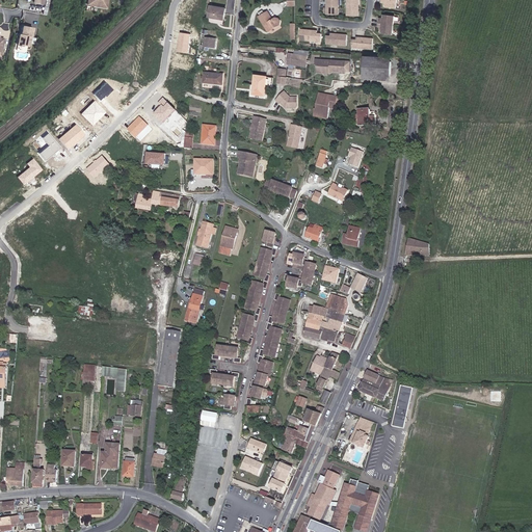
[(338,15),(338,0),(326,0),(326,14),(338,15)]
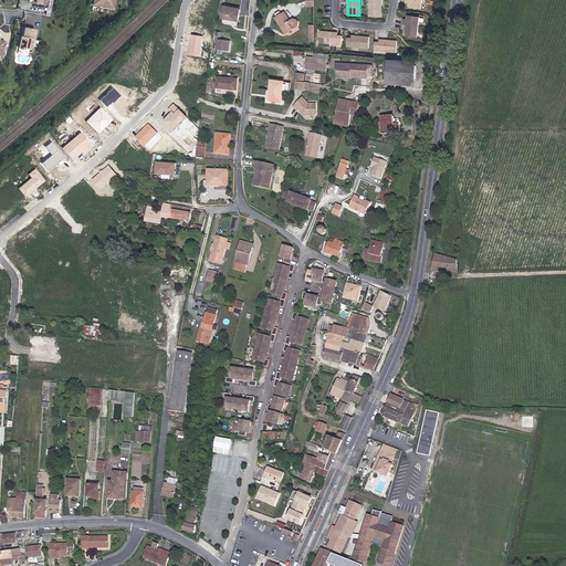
[(381,17),(381,0),(369,0),(369,16),(381,17)]
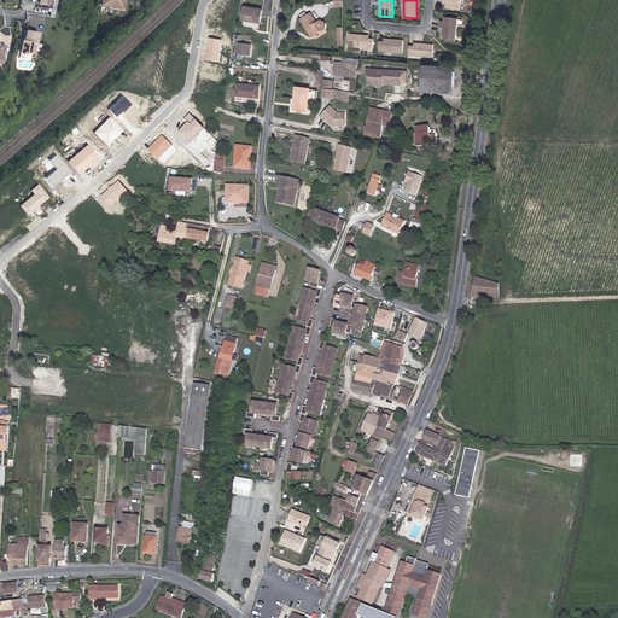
[(460,10),(460,0),(443,0),(443,1),(448,1),(448,4),(447,9),(460,10)]
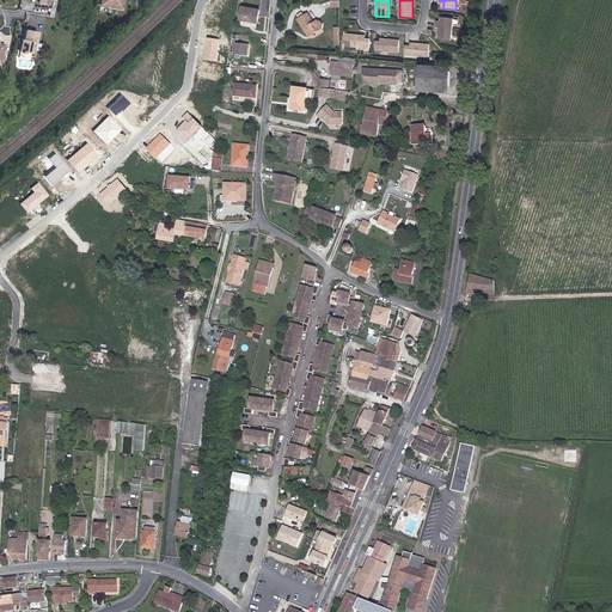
[(257,25),(258,12),(240,10),(239,23),(257,25)]
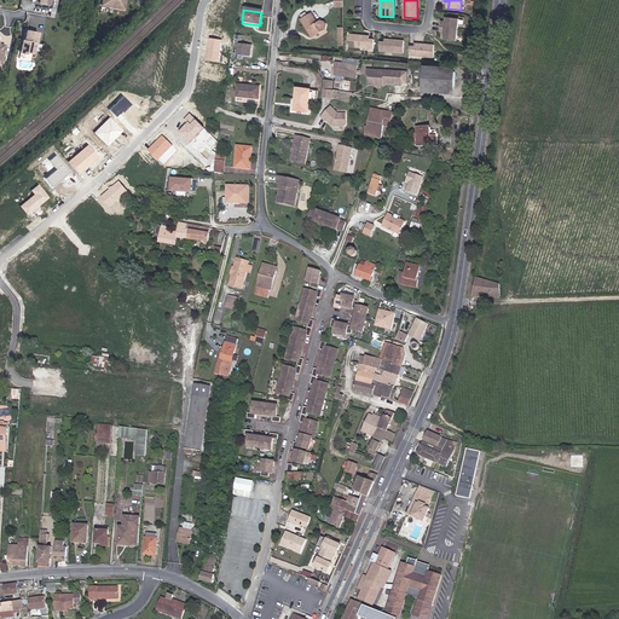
[(308,15),(299,22),(308,38),(323,30),(323,25),(320,23),(318,23),(314,24),(308,15)]
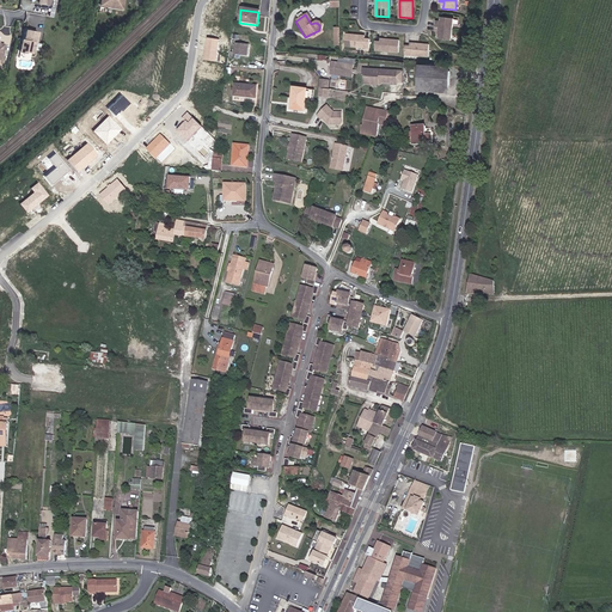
[(452,30),(454,19),(441,18),(441,22),(440,24),(436,23),(435,28),(452,30)]
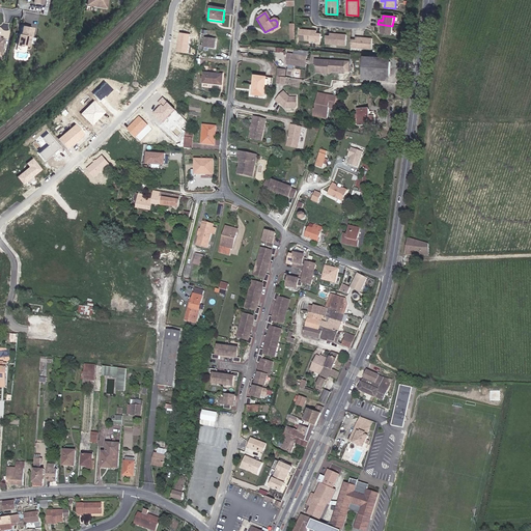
[(391,35),(392,26),(378,24),(376,28),(381,28),(381,30),(380,34),(391,35)]
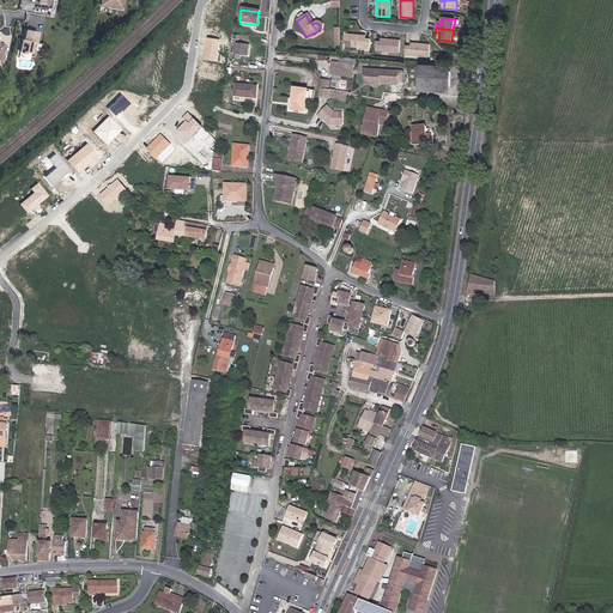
[(366,37),(366,34),(346,32),(346,47),(371,48),(371,37),(366,37)]
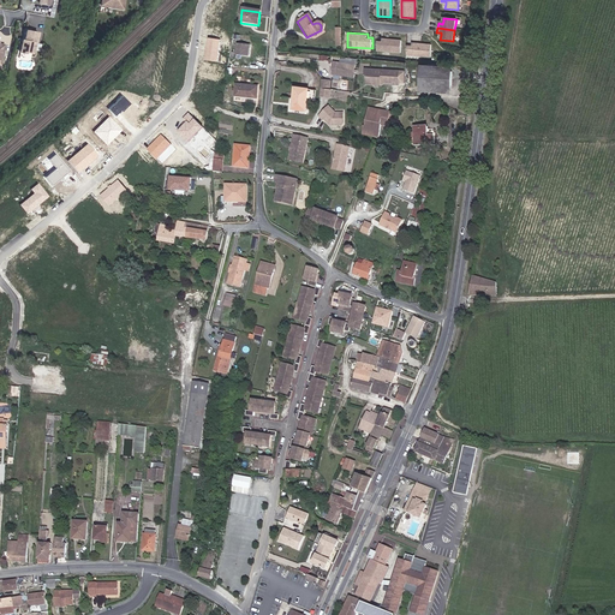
[(33,58),(35,47),(36,47),(39,37),(27,35),(24,45),(22,45),(19,57),(25,58),(25,57),(33,58)]
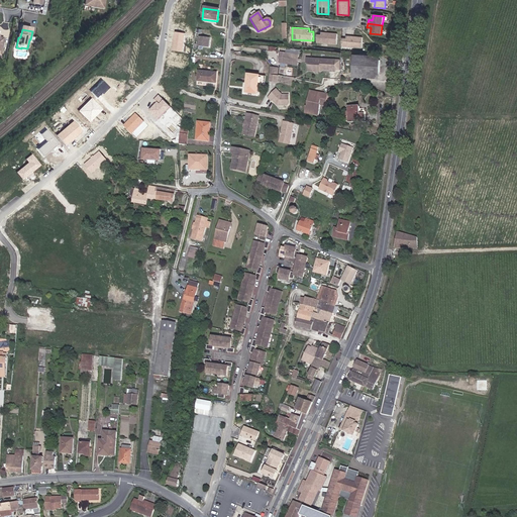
[(183,53),(185,33),(174,31),(172,50),(183,53)]
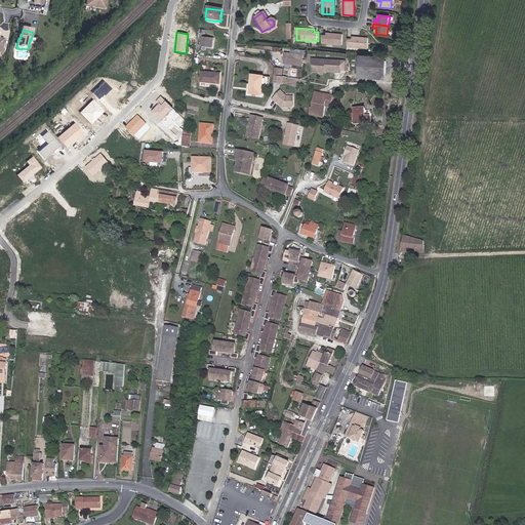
[(341,46),(342,35),(326,34),(326,36),(322,36),(321,44),(341,46)]
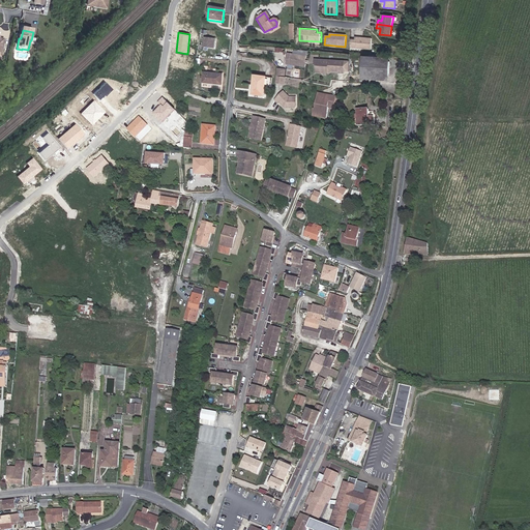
[(370,50),(371,39),(354,37),(354,40),(350,39),(349,48),(370,50)]
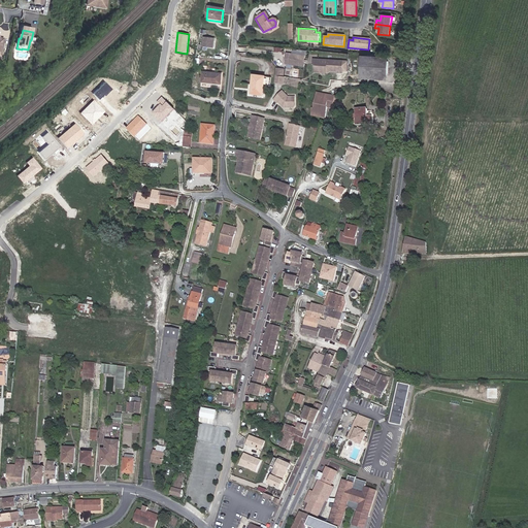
[(212,50),(213,41),(203,40),(202,48),(212,50)]
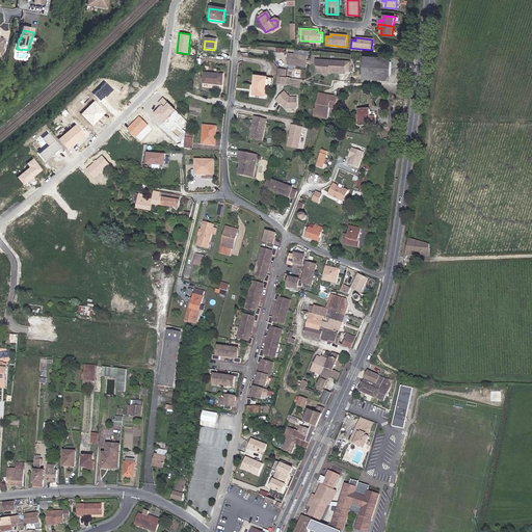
[(306,67),(308,56),(287,54),(287,64),(306,67)]
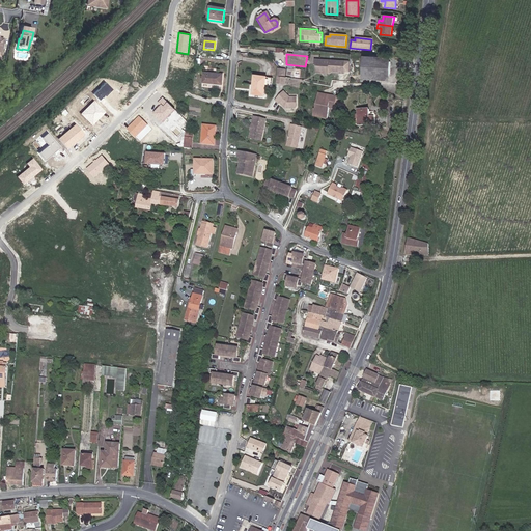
[(344,60),(314,58),(312,73),(329,74),(332,72),(343,74),(344,60)]
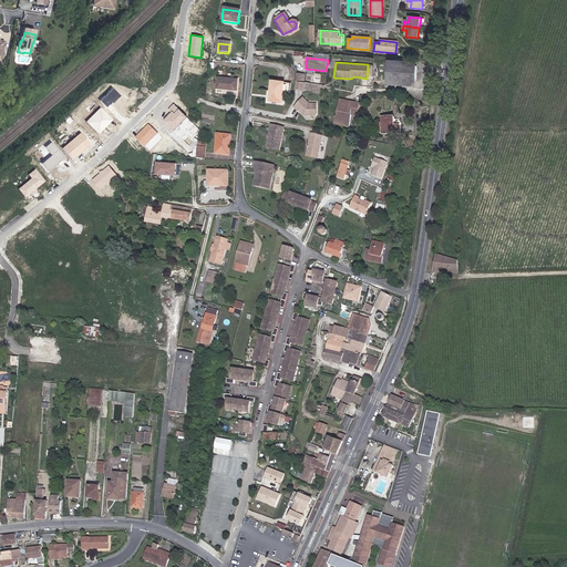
[(388,80),(416,82),(418,68),(389,65),(388,80)]
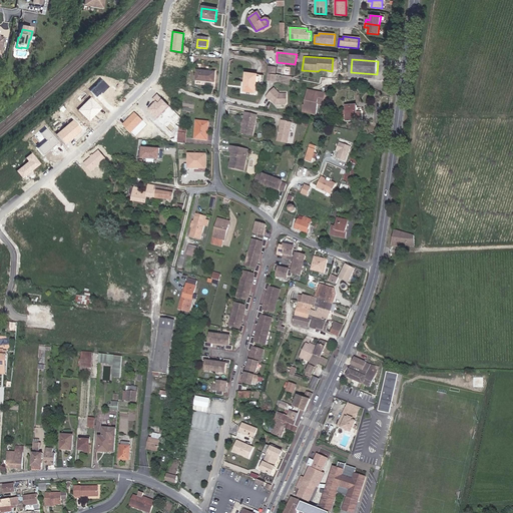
[(198,72),(197,82),(214,83),(215,74),(198,72)]
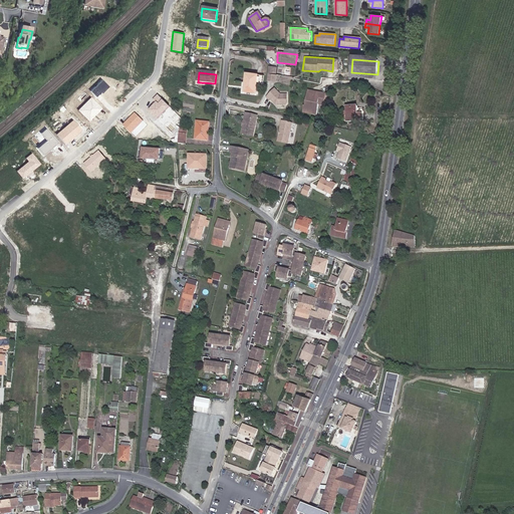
[(263,75),(245,73),(243,91),(254,93),(255,82),(263,83),(263,75)]
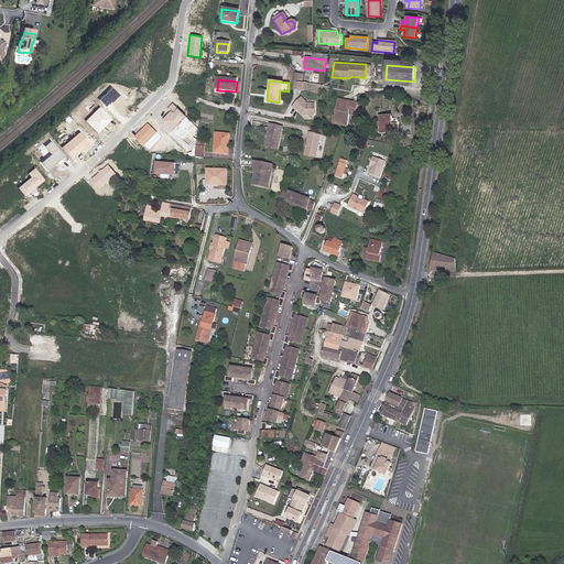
[(301,96),(292,105),(295,108),(296,107),(303,112),(304,110),(306,112),(314,112),(315,111),(314,101),(307,101),(301,96)]
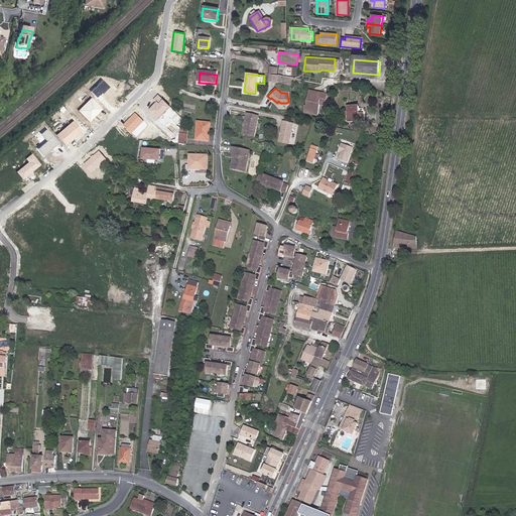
[(304,109),(311,111),(314,91),(309,90),(306,103),(305,103),(304,109)]
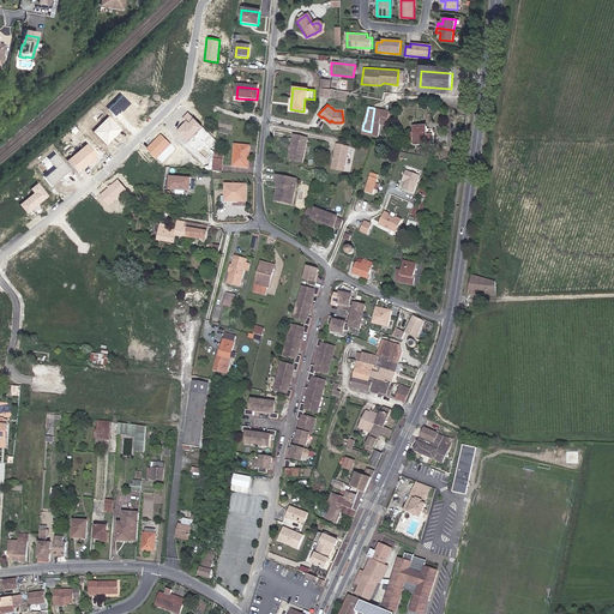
[(374,108),(371,132),(378,133),(381,121),(387,122),(391,108),(384,107),(384,110),(374,108)]
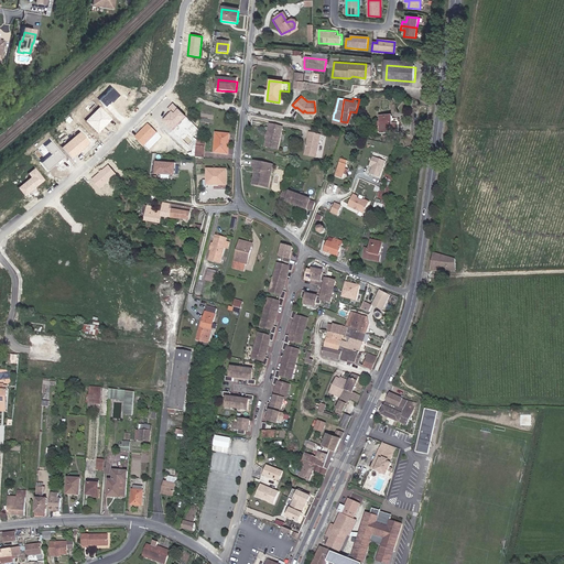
[(177,108),(173,102),(167,108),(170,111),(161,120),(173,131),(186,117),(177,108)]
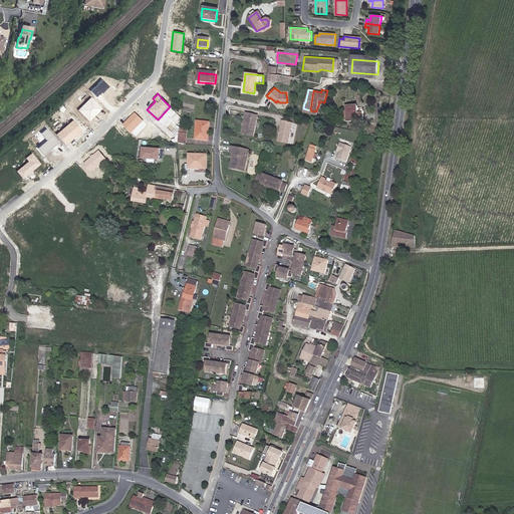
[(103,108),(91,97),(79,110),(90,121),(103,108)]
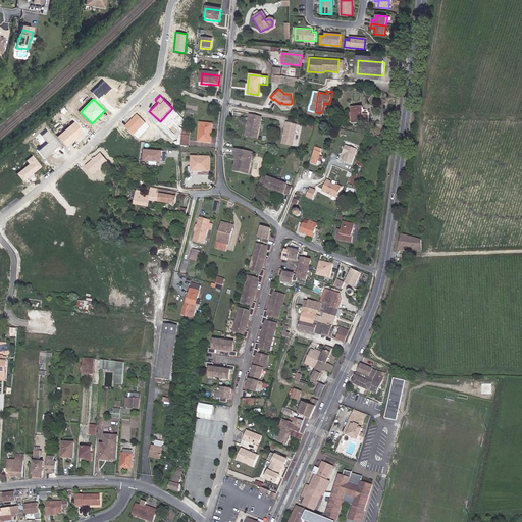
[(364,106),(353,105),(353,120),(368,120),(369,108),(364,108),(364,106)]
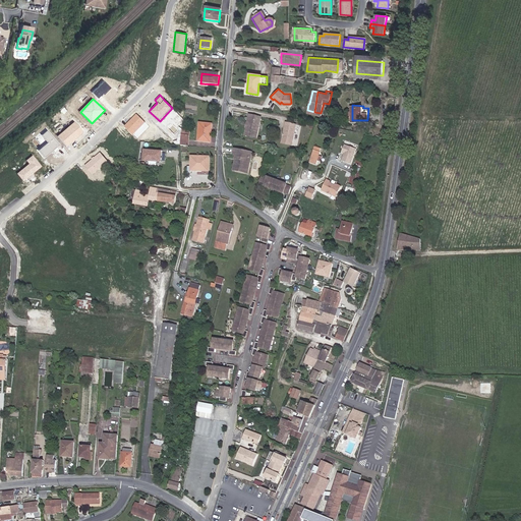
[(146,122),(135,113),(124,126),(133,135),(146,122)]
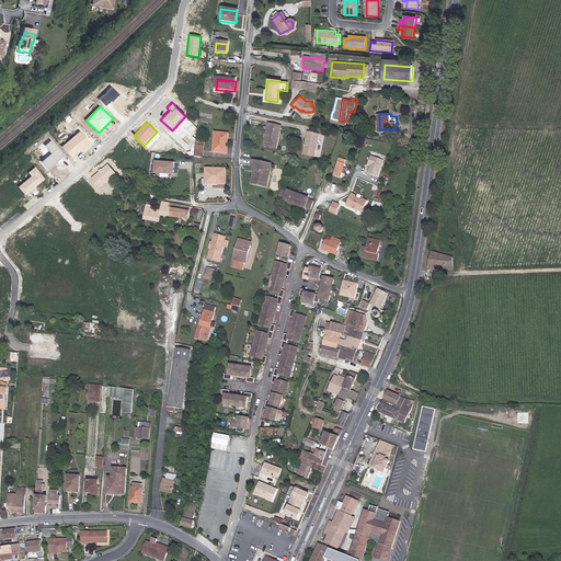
[(282,124),(268,122),(263,144),(276,147),(282,124)]
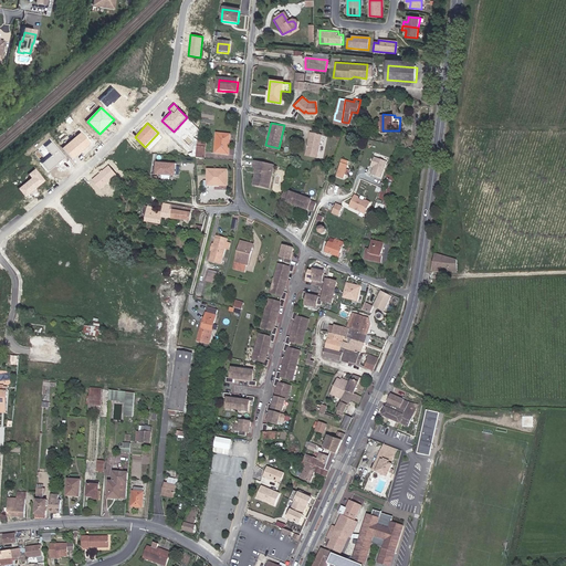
[(317,156),(322,134),(311,132),(306,154),(317,156)]
